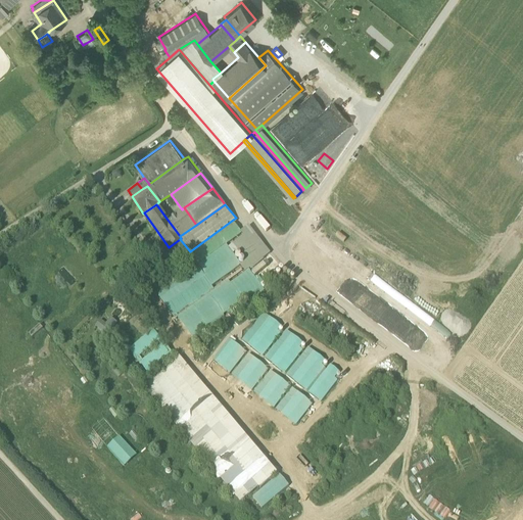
[(180,236),(196,225),(184,207),(182,209),(168,220),(180,236)]
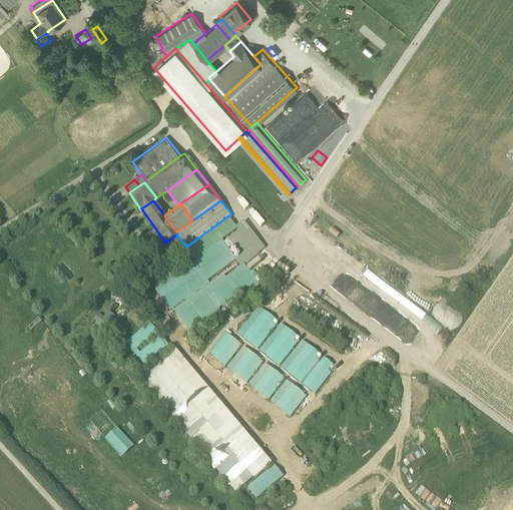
[(236,225),(228,215),(186,246),(191,255),(222,231),(224,234),(236,225)]
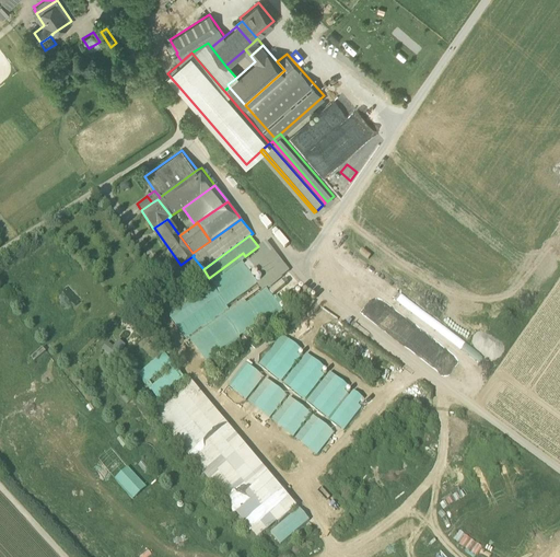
[(245,264),(251,271),(257,280),(261,289),(266,286),(289,268),(265,240),(258,246),(261,251),(245,264)]
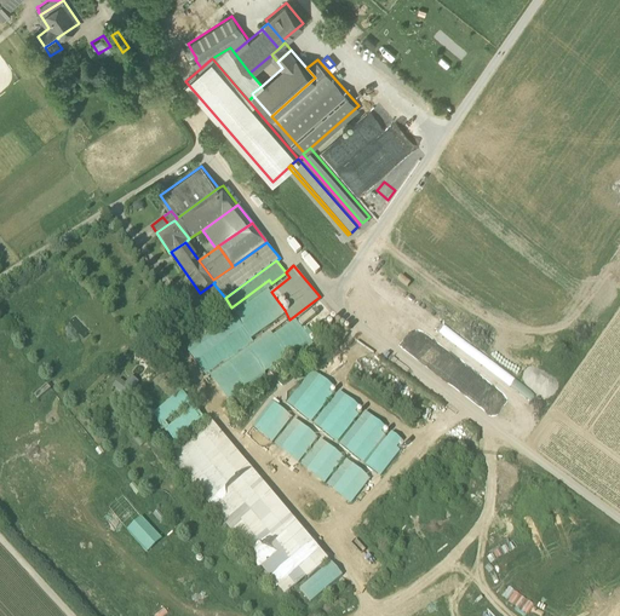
[(268,286),(271,283),(269,280),(231,308),(234,311),(268,286)]
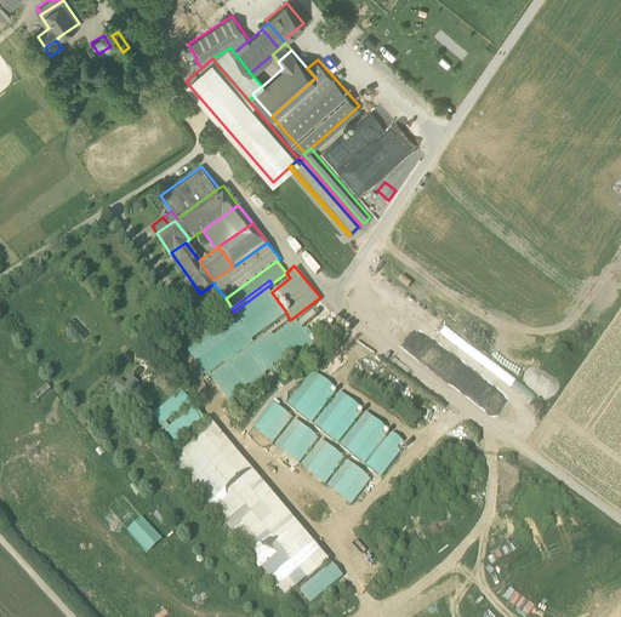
[(226,298),(214,284),(200,293),(182,306),(194,321),(226,298)]
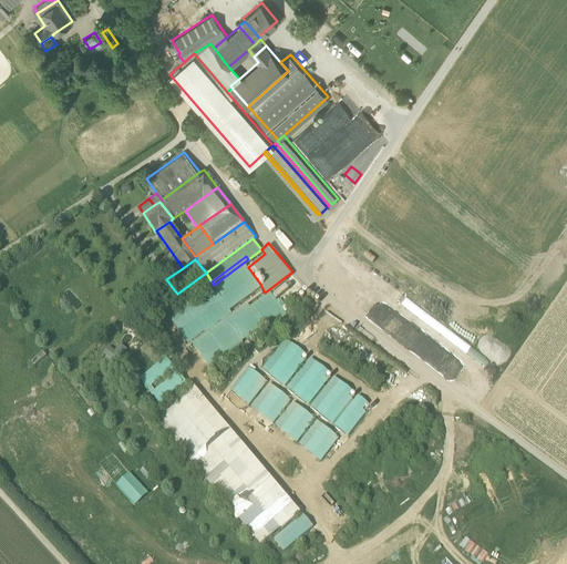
[(254,275),(248,267),(245,262),(214,285),(213,285),(223,298),(254,275)]
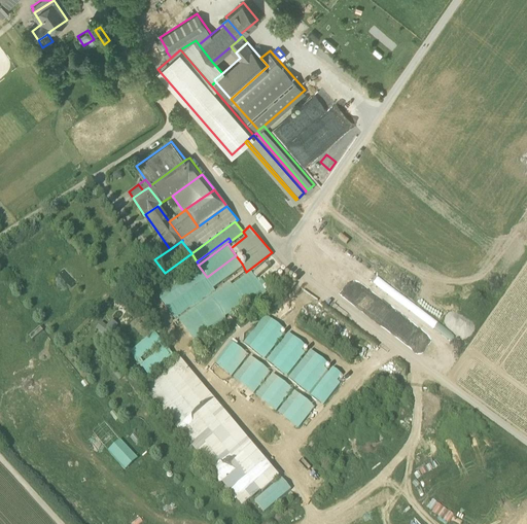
[(172,316),(242,264),(236,255),(207,277),(167,306),(165,307),(172,316)]
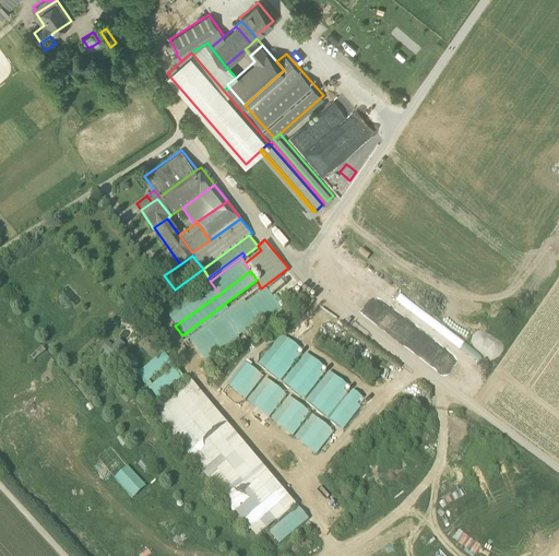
[(219,294),(210,281),(167,312),(177,324),(219,294)]
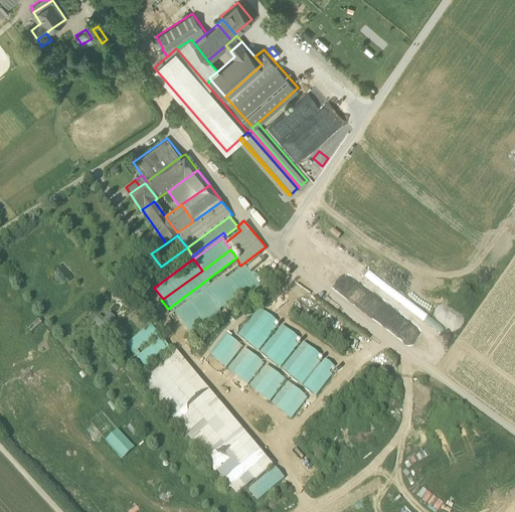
[(250,272),(244,263),(240,266),(208,290),(215,298),(250,272)]
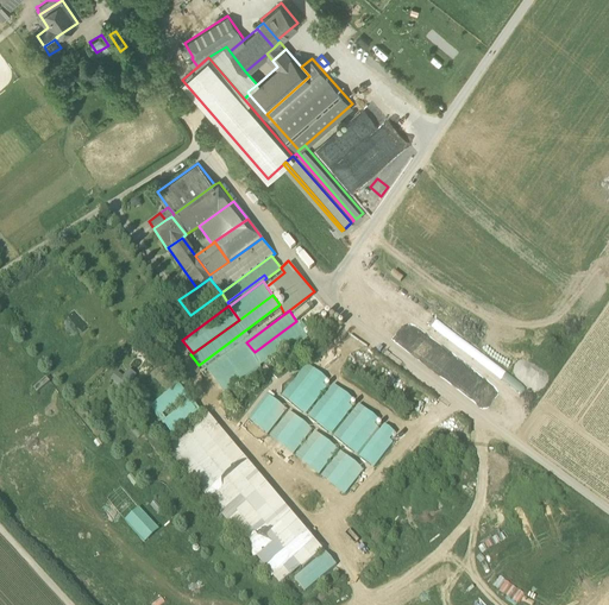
[(322,325),(337,333),(341,327),(327,317),(322,325)]
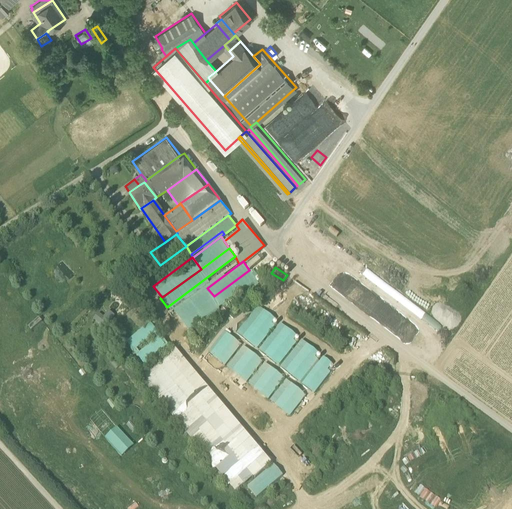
[(249,270),(214,296),(221,305),(256,279),(249,270)]
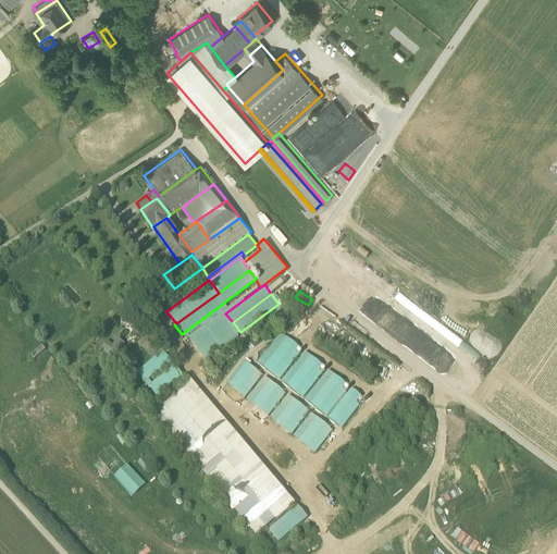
[(239,333),(222,310),(188,334),(206,358),(239,333)]
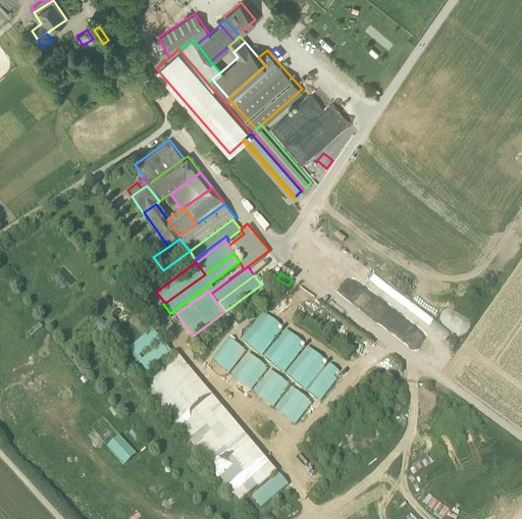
[(280,324),(262,310),(241,339),(261,354),(279,330),(276,328),(280,324)]
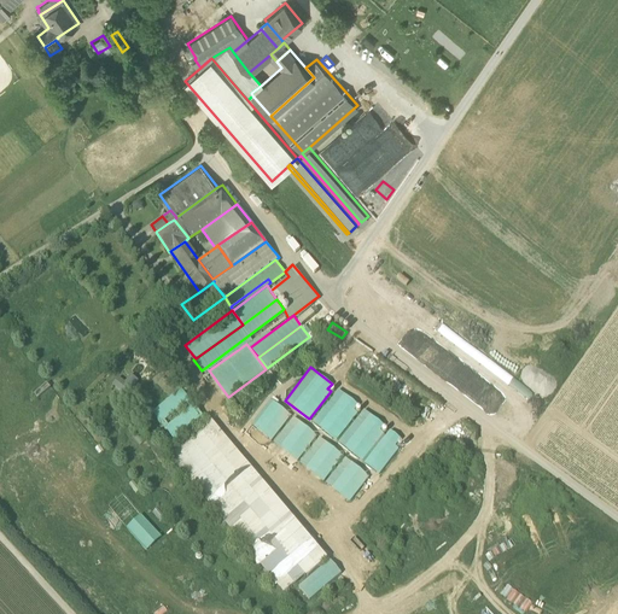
[(118,375),(112,382),(126,393),(138,378),(130,372),(124,379),(118,375)]
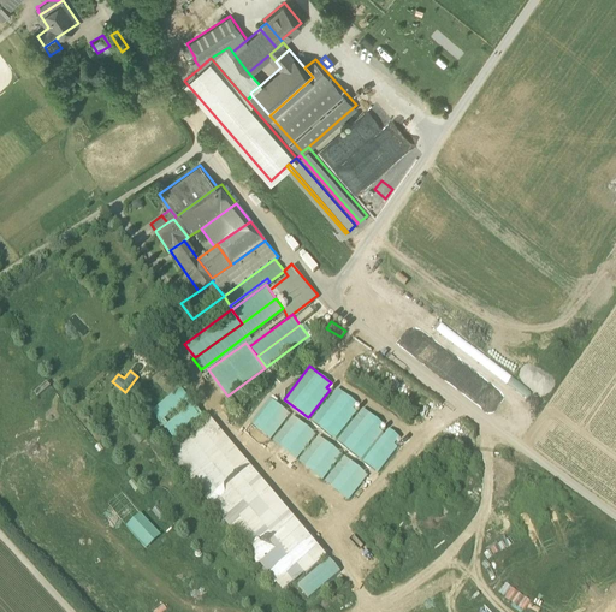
[(189,397),(181,386),(150,409),(160,420),(189,397)]
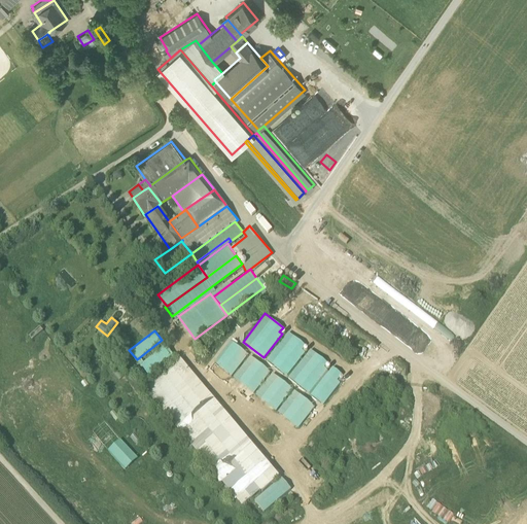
[(305,344),(287,330),(266,359),(286,375),(305,351),(302,349),(305,344)]
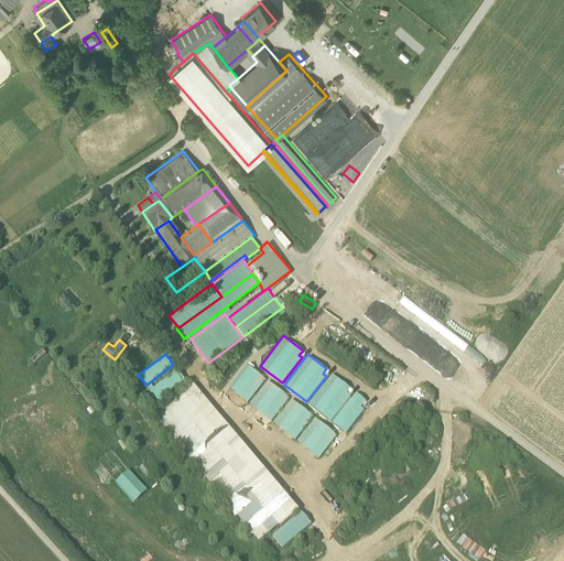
[(264,378),(247,364),(229,387),(247,401),(264,378)]
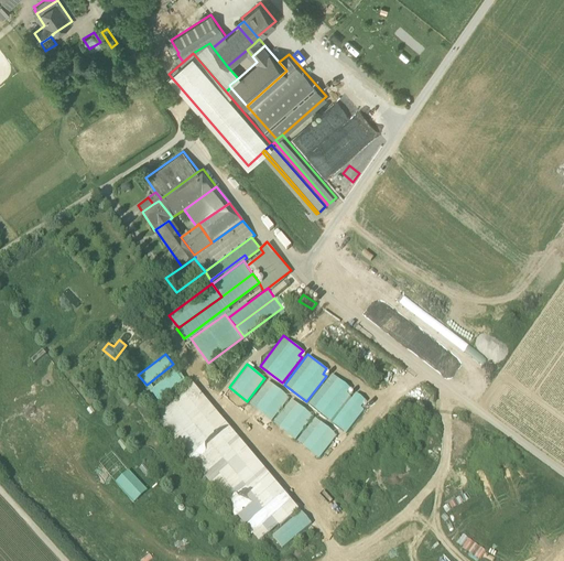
[(187,381),(176,368),(150,389),(160,402),(187,381)]
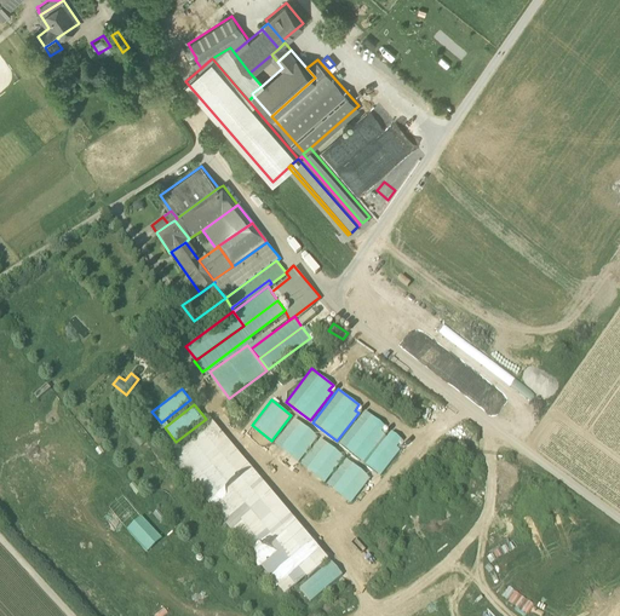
[(385,425),(365,409),(339,442),(363,461),(385,433),(382,431),(385,425)]
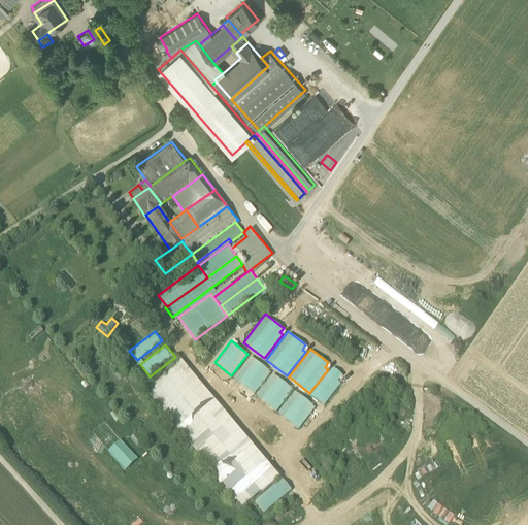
[(270,371),(251,355),(233,376),(254,393),(270,371)]
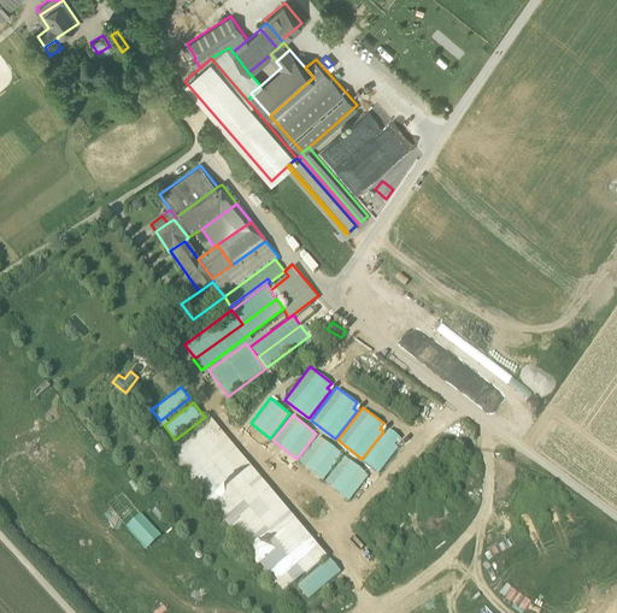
[(282,589),(304,572),(306,573),(327,555),(211,418),(168,454),(282,589)]
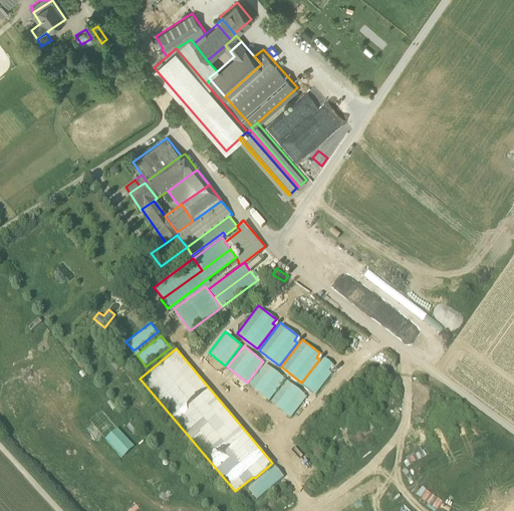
[(333,363),(324,356),(303,384),(315,394),(334,368),(333,363)]
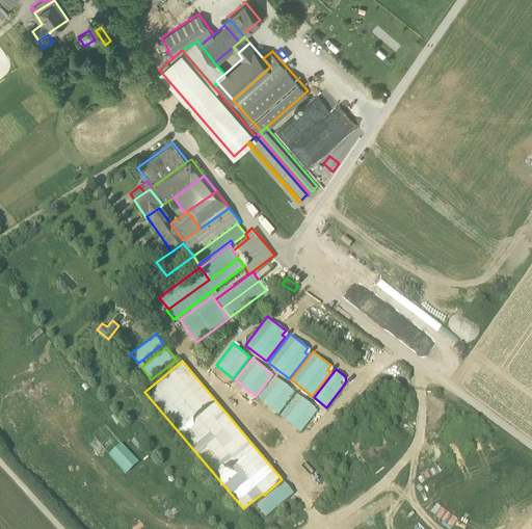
[(295,392),(274,375),(258,397),(278,413),(295,392)]
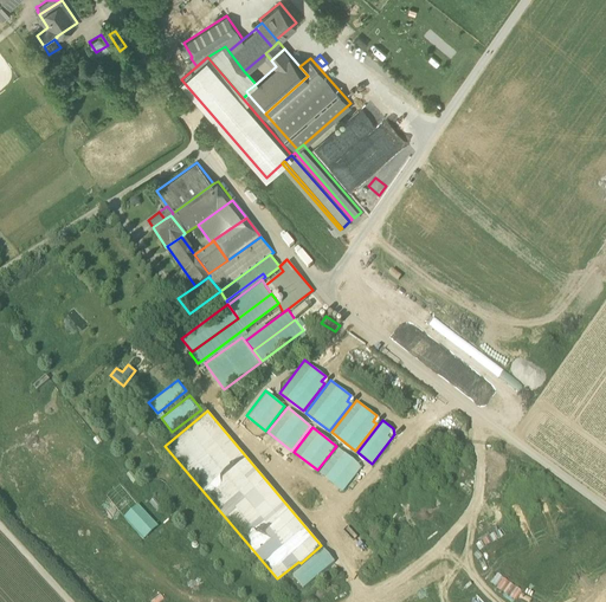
[(361,465),(339,447),(318,472),(342,490),(361,465)]
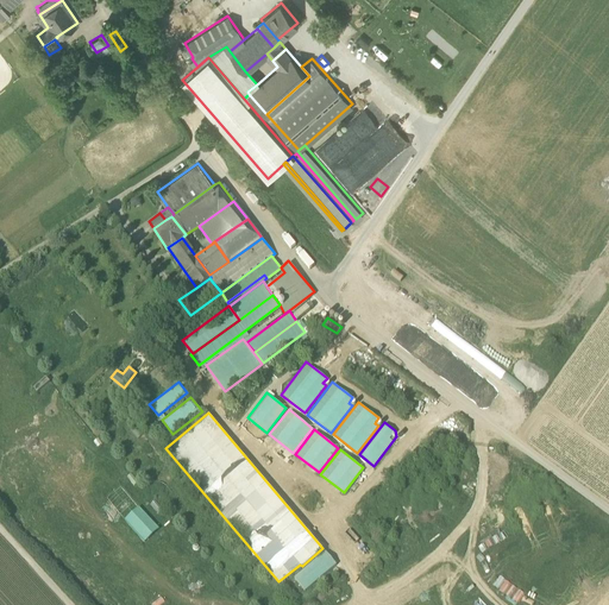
[(281,498),(287,495),(280,483),(274,487),(281,498)]
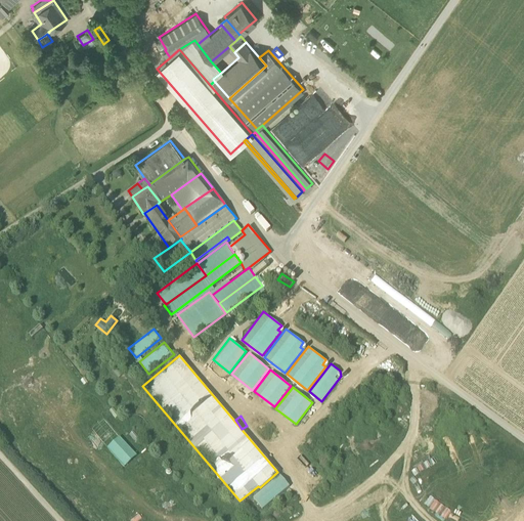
[(119,434),(107,445),(125,464),(136,452),(119,434)]
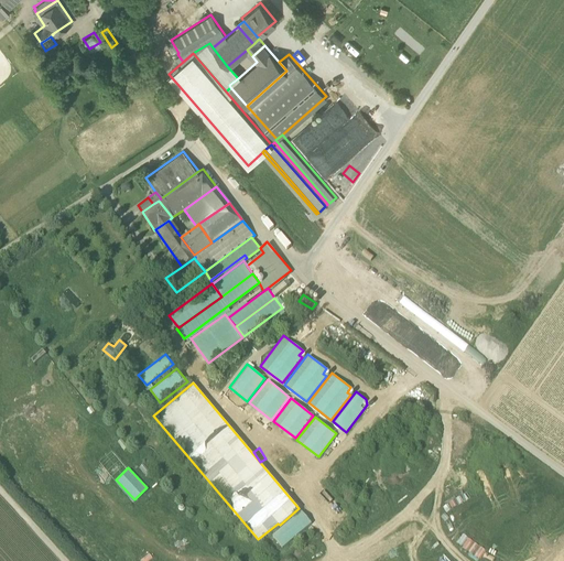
[(311,521),(301,509),(272,535),(282,546),(311,521)]
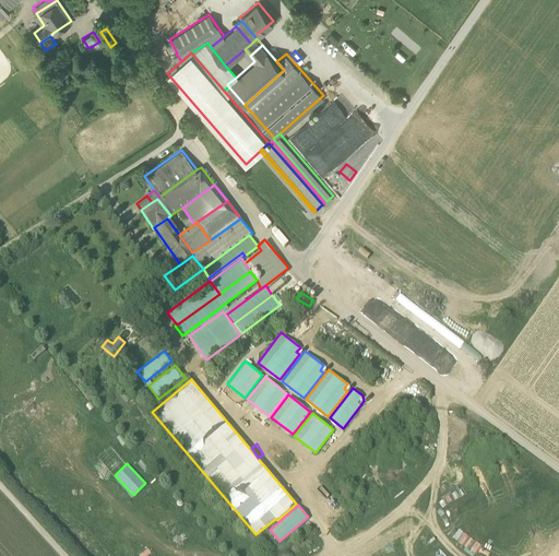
[(558,555),(558,537),(545,555),(558,555)]
